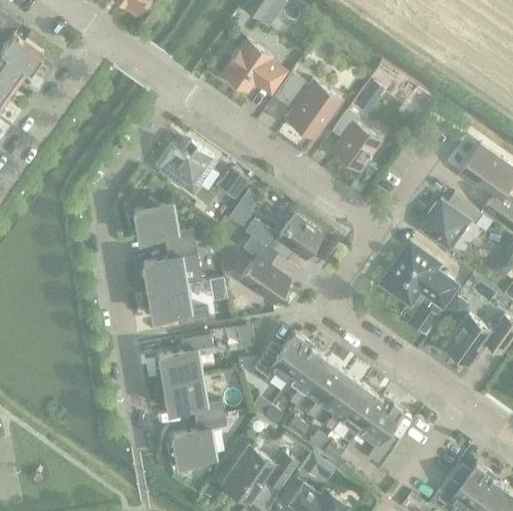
[(119,0),(136,12),(144,0),(119,0)]
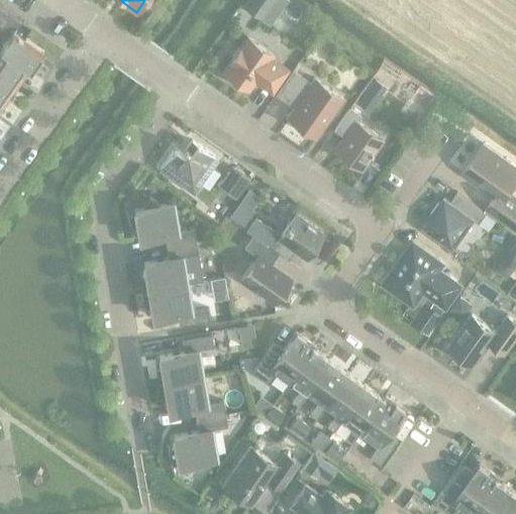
[(247,0),(243,7),(262,19),(275,0),(247,0)]
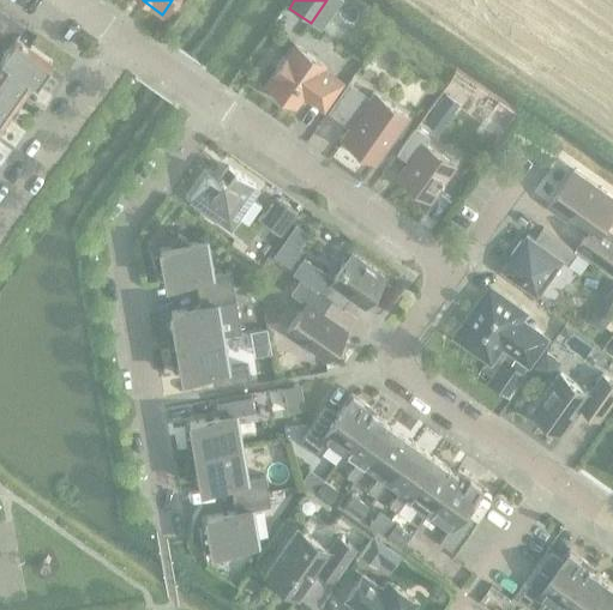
[(0,134),(34,88),(36,89),(52,66),(17,41),(0,64),(1,65),(0,66),(0,134)]
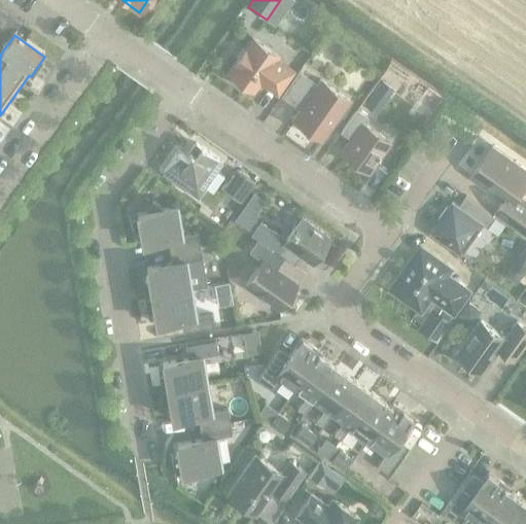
[(324,36),(317,46),(332,57),(340,46),(324,36)]
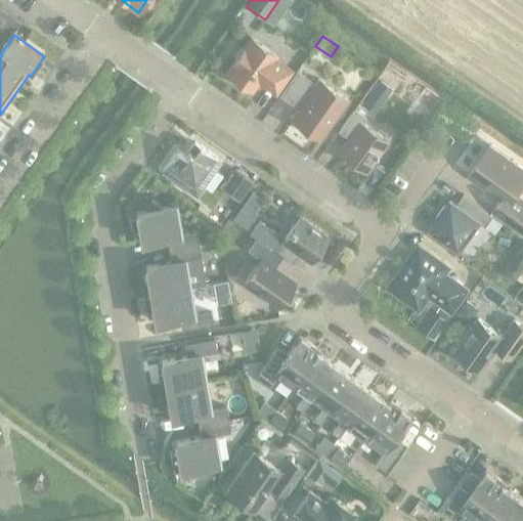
[(232,82),(235,85),(240,88),(244,89),(245,87),(252,92),(259,82),(276,94),(292,73),(274,60),(276,57),(252,40),(244,51),(243,51),(235,61),(236,62),(227,75),(234,79),(232,82)]
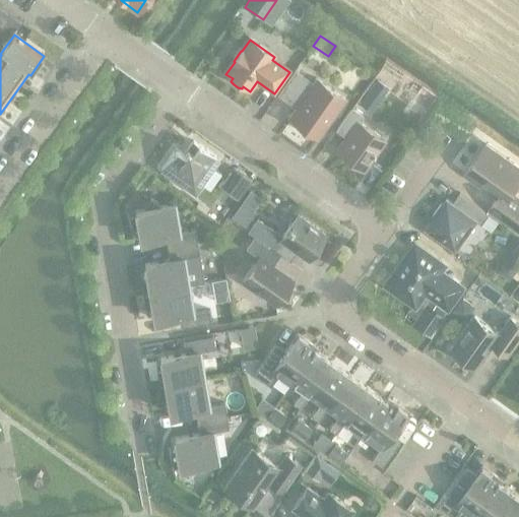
[(289,120),(318,139),(345,101),(317,80),(313,85),(296,73),(279,97),(297,109),(289,120)]
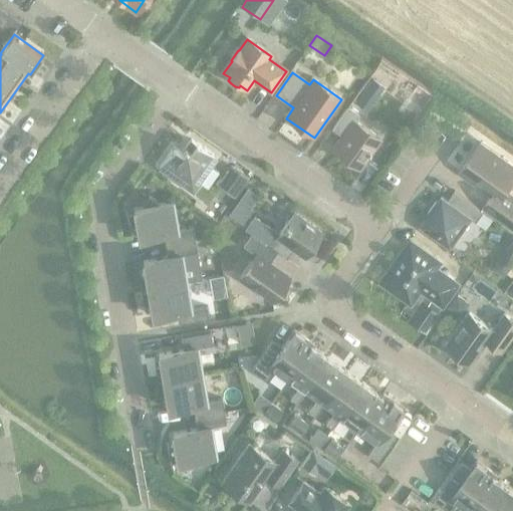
[(372,80),(364,92),(375,100),(383,88),(372,80)]
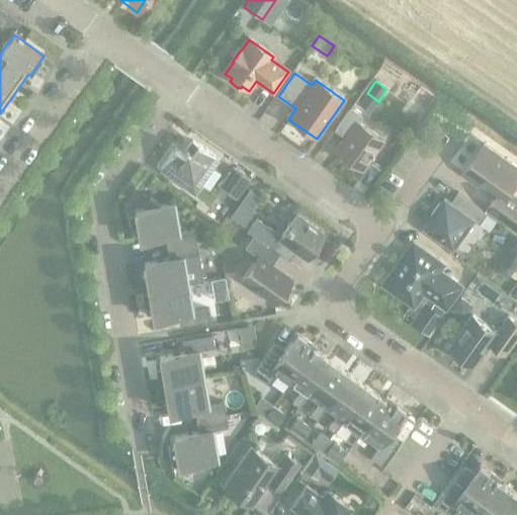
[(345,140),(335,152),(362,171),(383,142),(357,123),(362,117),(351,109),(335,132),(345,140)]
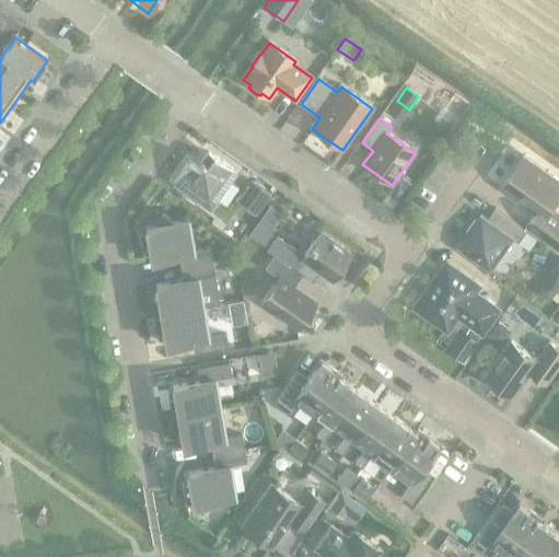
[(189,162),(174,184),(201,202),(200,205),(211,212),(219,201),(217,200),(235,174),(214,159),(209,154),(202,163),(199,169),(189,162)]
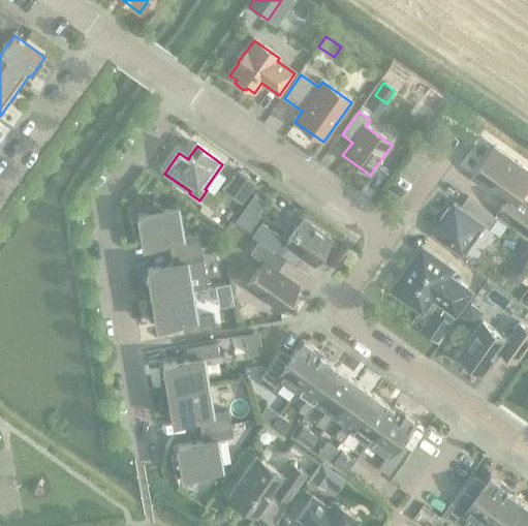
[(507,204),(499,215),(527,235),(527,203),(521,198),(527,188),(527,172),(496,149),(474,180),(507,204)]
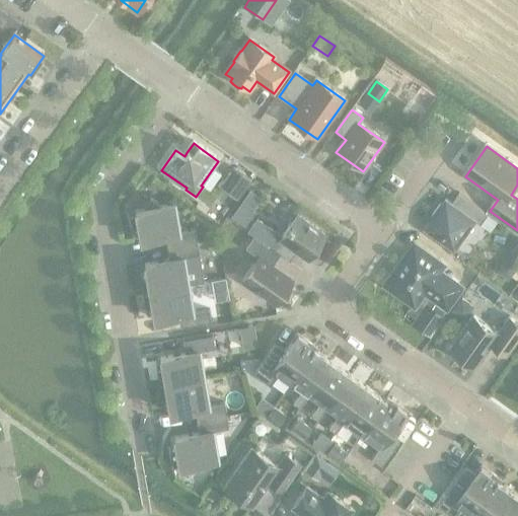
[(234,169),(220,190),(236,202),(251,180),(234,169)]
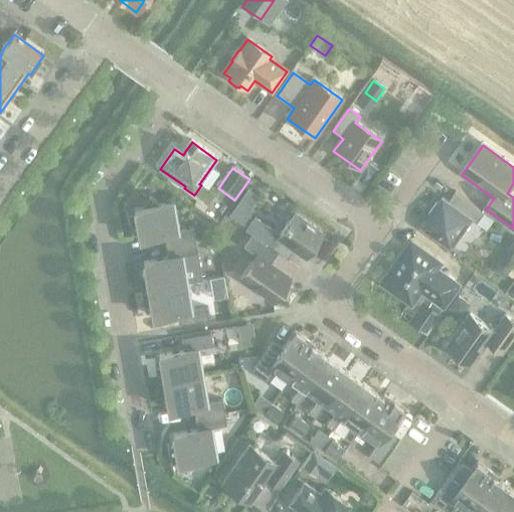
[(423,229),(453,250),(474,221),(479,224),(486,214),(457,194),(450,203),(446,200),(443,204),(440,205),(431,215),(433,217),(423,229)]
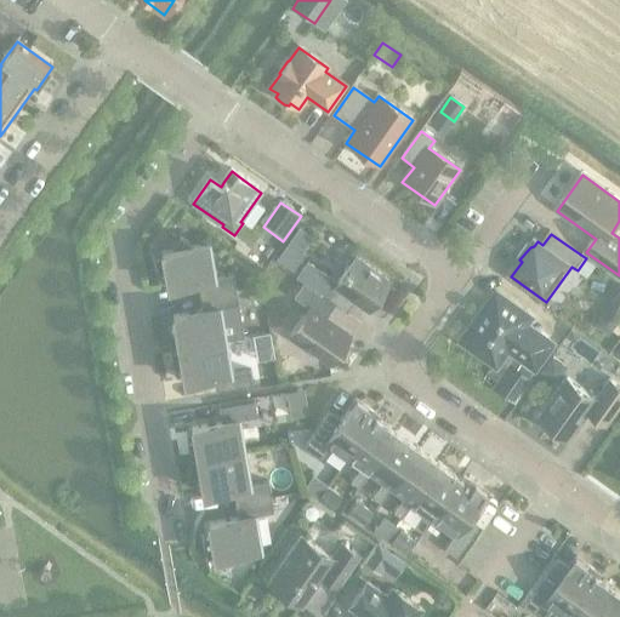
[(198,283),(200,298),(235,292),(232,276),(212,280),(208,246),(192,249),(181,240),(174,252),(157,255),(157,266),(160,278),(165,275),(168,289),(198,283)]
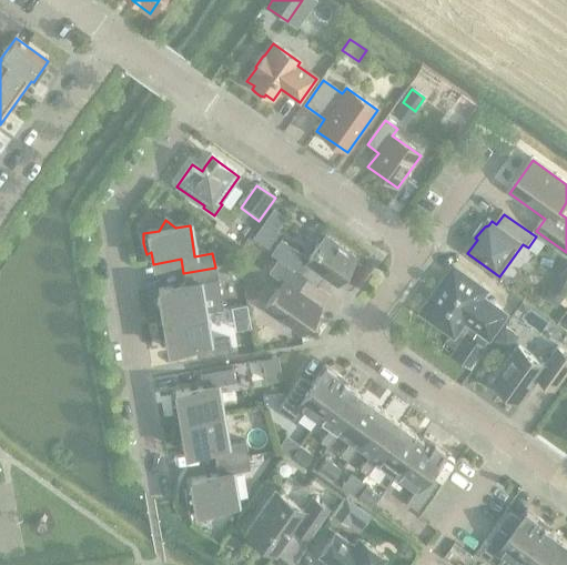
[(253,239),(267,249),(281,230),(267,220),(253,239)]
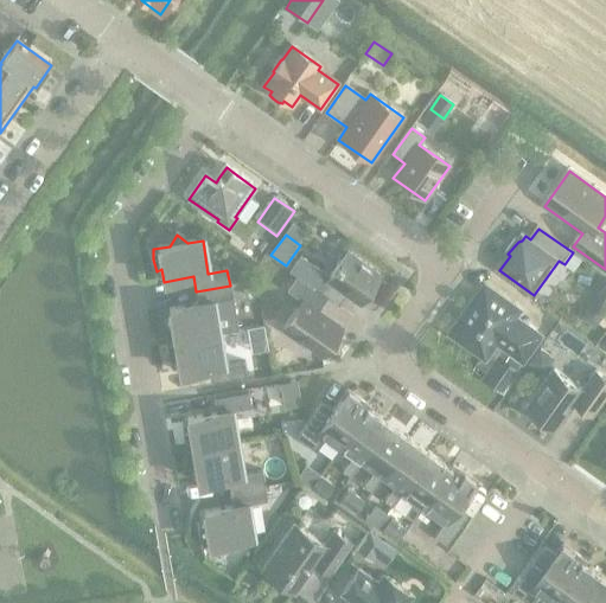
[(300,256),(289,271),(299,277),(314,289),(329,300),(339,308),(348,296),(361,306),(382,276),(349,254),(331,278),(300,256)]
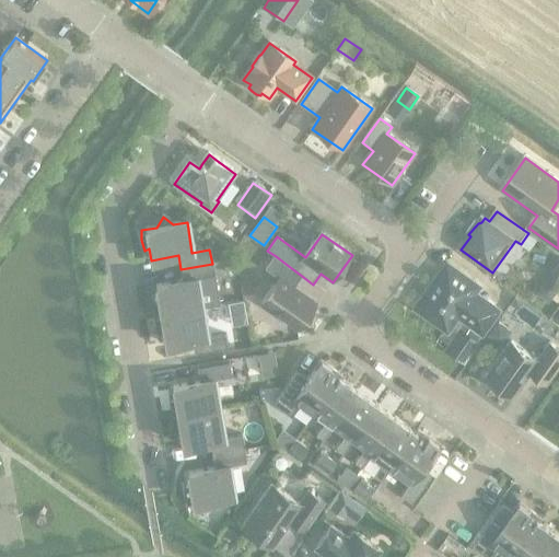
[(303,277),(290,267),(276,256),(266,269),(280,279),(263,304),(299,329),(316,304),(294,289),(303,277)]
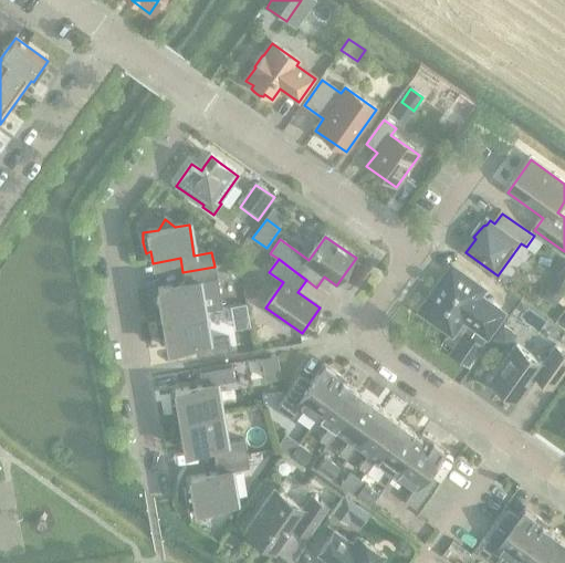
[(159,301),(154,301),(154,308),(155,314),(156,321),(203,313),(221,310),(217,280),(215,267),(182,272),(185,285),(157,290),(159,301)]
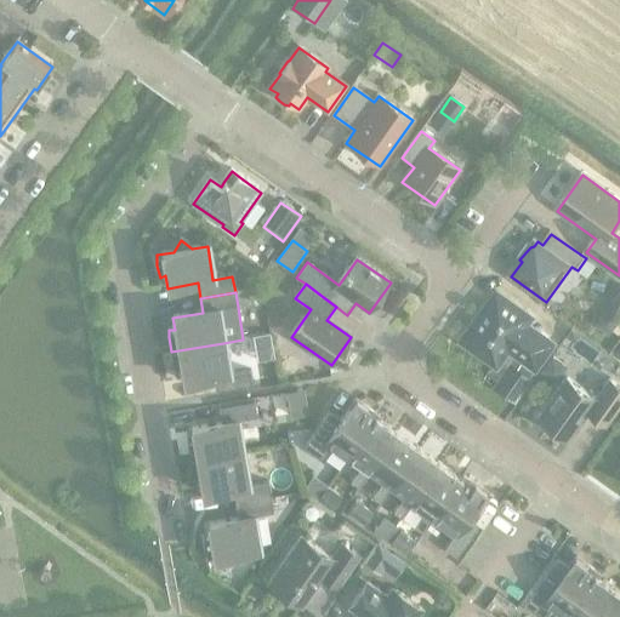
[(619,292),(609,308),(619,315),(619,292)]
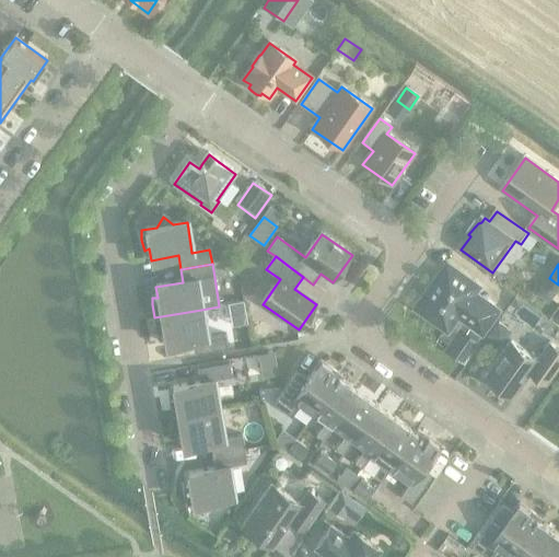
[(432,288),(435,290),(420,311),(450,333),(463,314),(473,322),(474,327),(484,335),(500,312),(474,293),(478,287),(449,265),(432,288)]
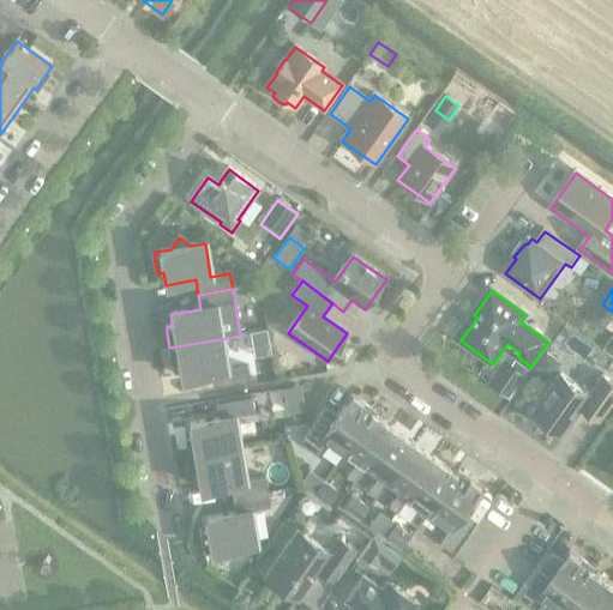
[(266,332),(250,334),(252,346),(269,344),(266,332)]
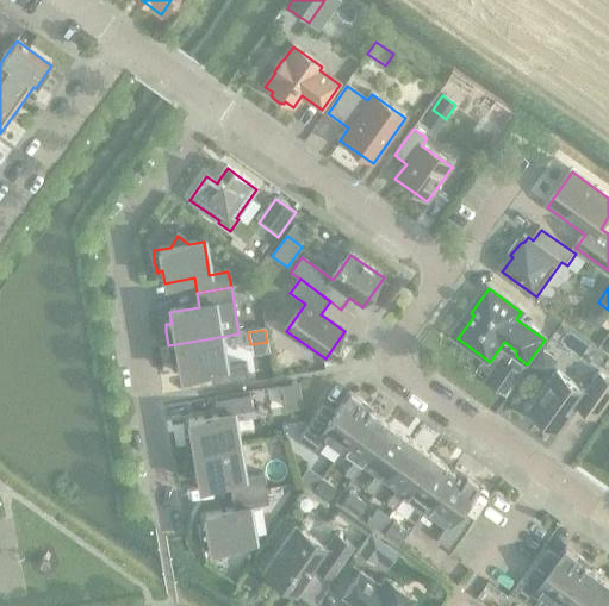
[(219,337),(168,345),(173,367),(179,366),(180,376),(209,372),(211,387),(247,380),(244,366),(225,369),(219,337)]
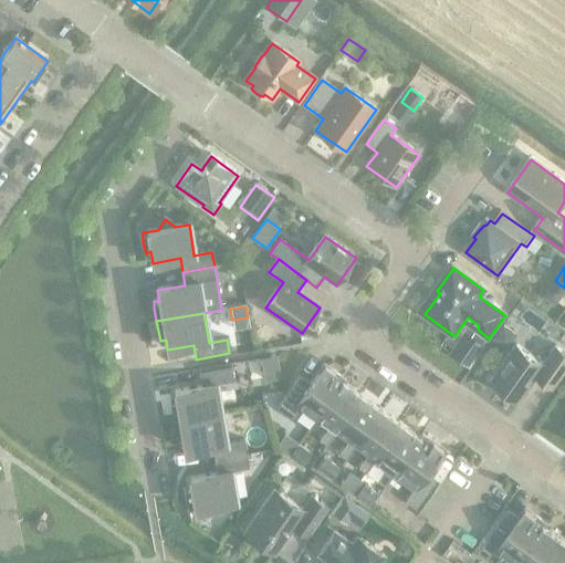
[(503,326),(493,340),(506,350),(512,342),(510,332),(503,326)]
